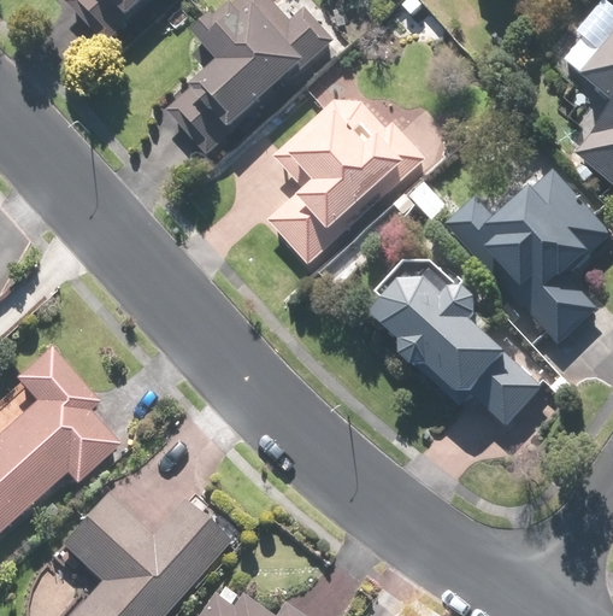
[(92,69),(157,0),(49,0),(51,29),(92,69)]
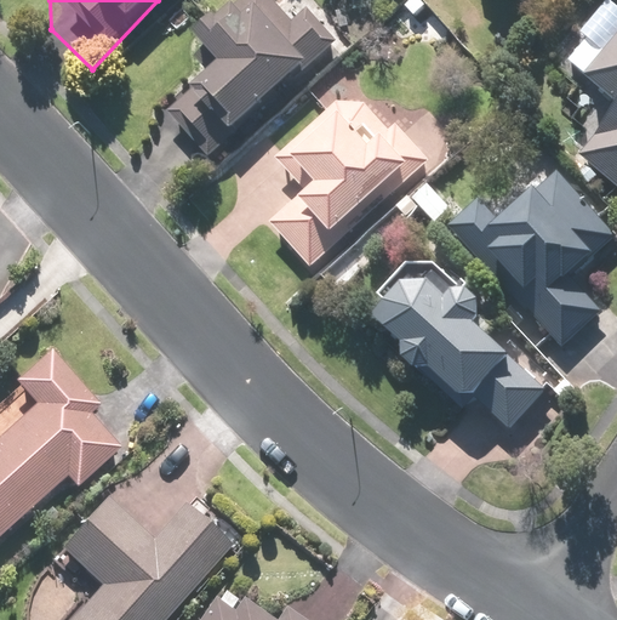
[(211,163),(341,44),(301,0),(239,0),(188,47),(212,75),(167,115),(211,163)]
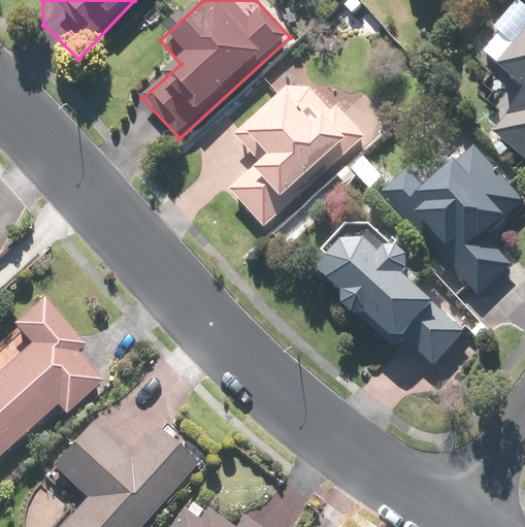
[(524,4),(521,1),(496,27),(504,33),(484,55),(511,79),(487,104),(505,121),(495,132),(524,160),(524,4)]
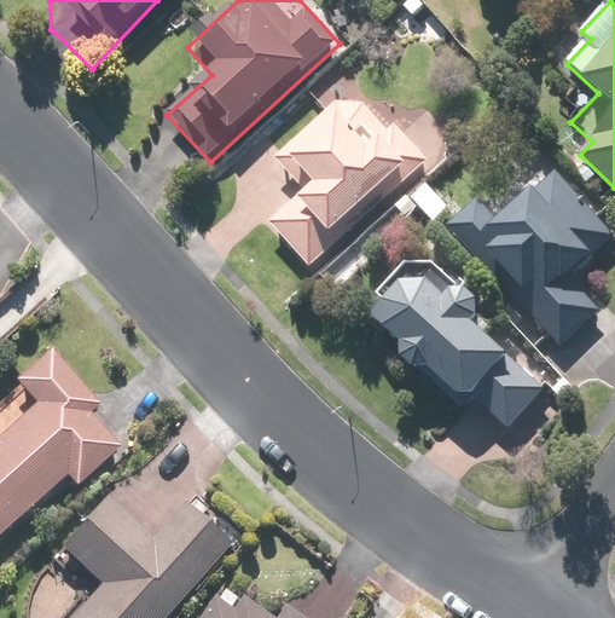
[(309,266),(424,165),(430,160),(398,123),(393,128),(369,102),(326,100),(235,182),(309,266)]
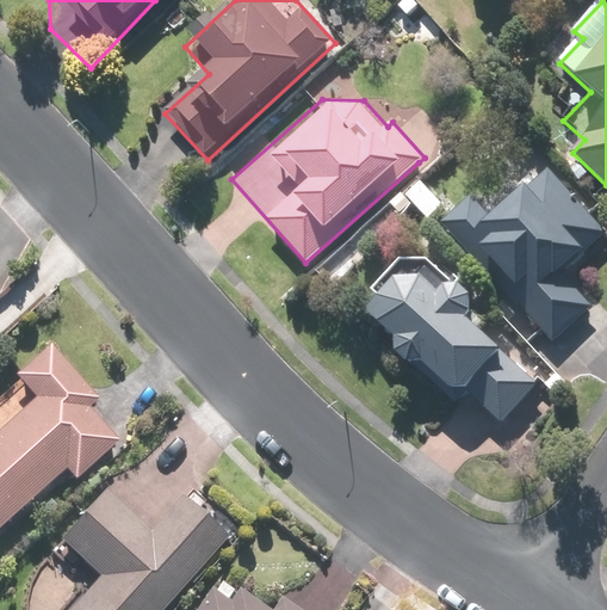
[(494,184),(446,226),(515,306),(505,315),(527,342),(543,328),(555,343),(595,308),(565,273),(606,236),(606,233),(542,156),(501,192),(494,184)]
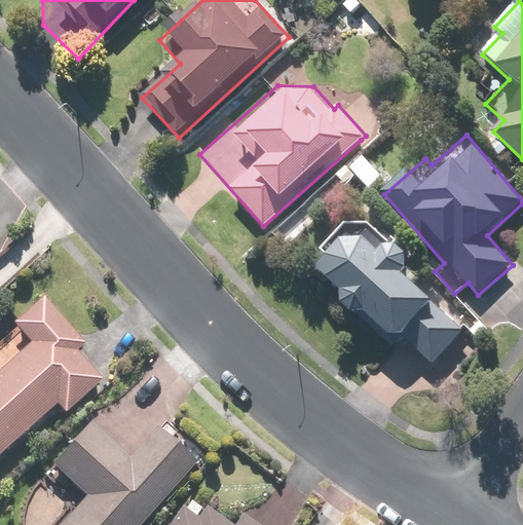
[(375,224),(351,221),(325,250),(332,257),(321,268),(347,293),(348,305),(357,310),(370,310),(381,322),(375,328),(394,346),(407,334),(434,362),(465,330),(439,303),(442,301),(411,269),(414,266),(416,257),(407,245),(393,244),(375,224)]
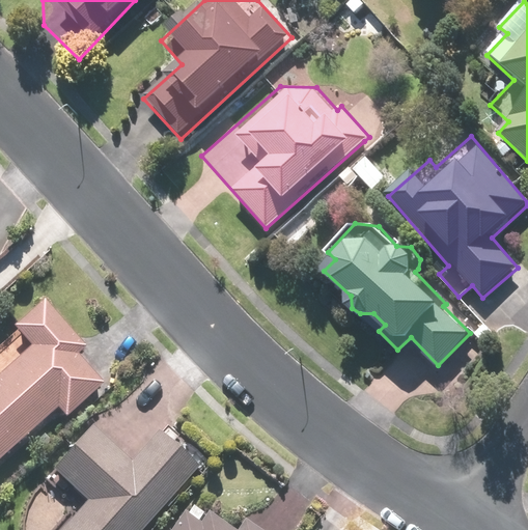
[(87,346),(44,301),(16,327),(31,343),(0,371),(0,454),(55,405),(65,415),(101,383),(77,357),(87,346)]
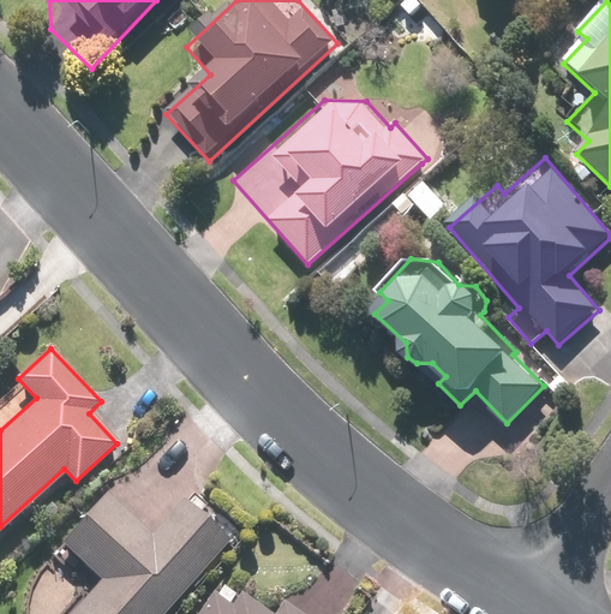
[(163,613),(231,538),(138,458),(61,546),(96,577),(64,613),(163,613)]
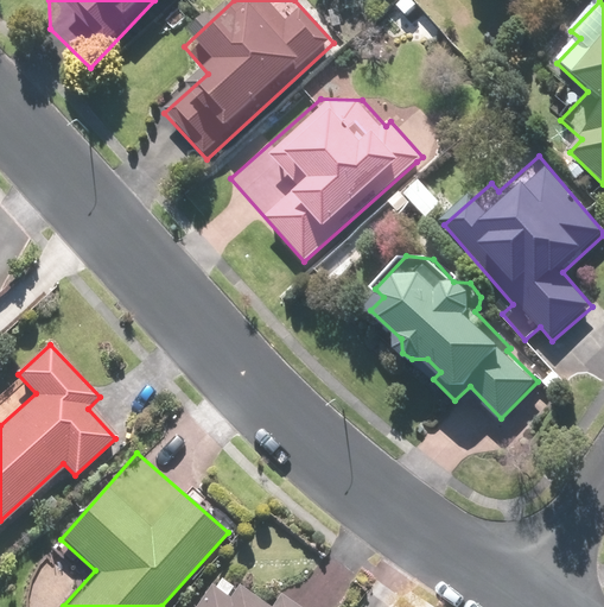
[(294,606),(278,595),(269,606),(267,606),(218,574),(195,606),(294,606)]
